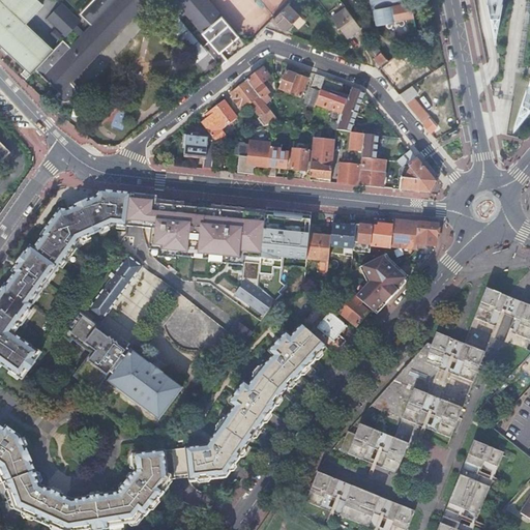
[(21,75),(26,80),(31,75),(36,69),(40,65),(51,55),(54,51),(55,50),(26,24),(43,5),(37,0),(0,0),(0,45),(3,48),(5,50),(8,53),(26,69),(21,75)]
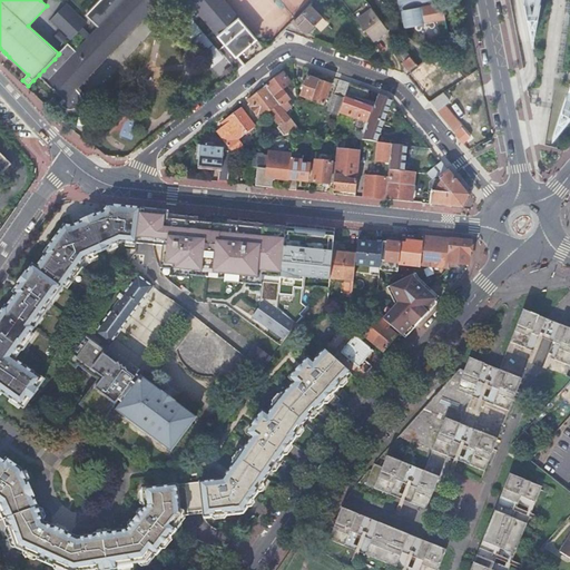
[(59,53),(58,55),(55,59),(43,70),(39,75),(69,104),(71,104),(72,104),(75,102),(76,100),(76,99),(76,97),(75,96),(72,94),(80,85),(155,7),(161,13),(180,0),(187,0),(229,48),(222,53),(237,71),(245,66),(237,56),(245,49),(257,39),(223,0),(125,0),(76,52),(68,43),(59,53)]
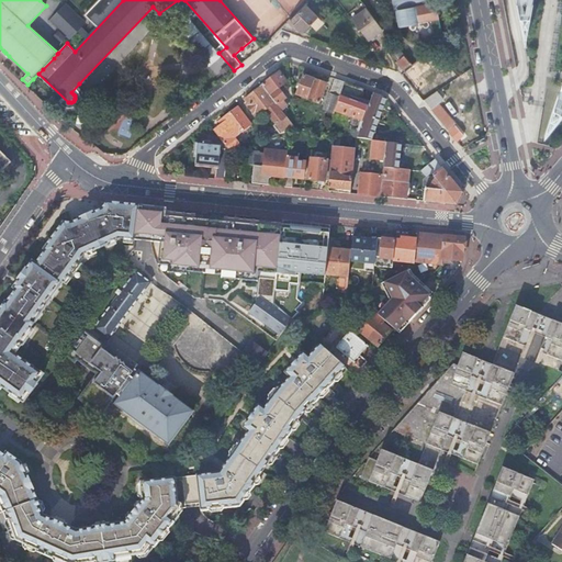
[(392,0),(394,10),(397,10),(398,14),(401,17),(401,20),(397,21),(397,22),(398,27),(407,25),(408,31),(412,31),(415,35),(418,34),(419,40),(423,40),(424,43),(429,42),(428,38),(441,35),(436,2),(433,3),(431,0),(392,0)]
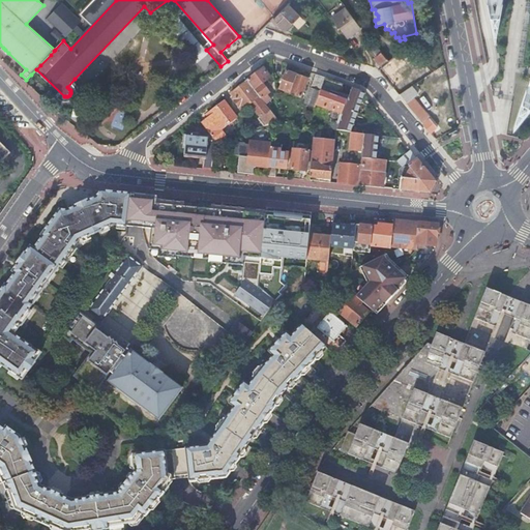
[(46,19),(65,37),(81,20),(61,2),(46,19)]
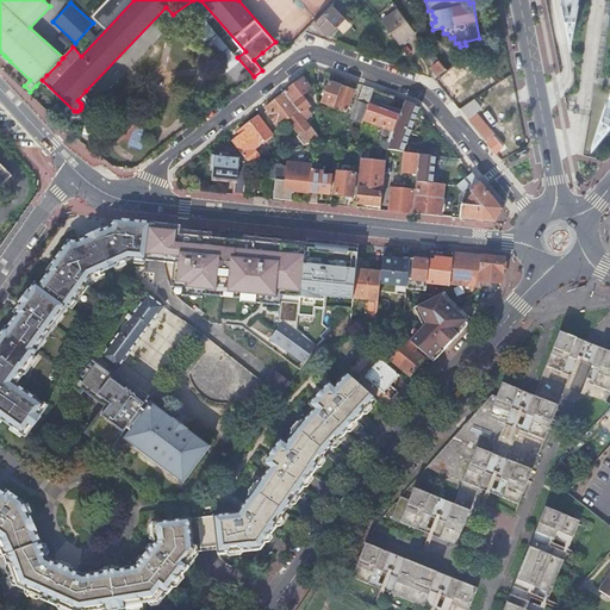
[(332,5),(316,22),(330,36),(338,27),(347,18),(332,5)]
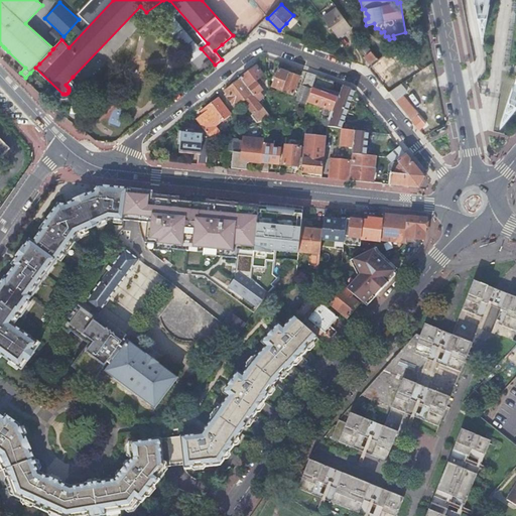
[(337,8),(324,18),(338,38),(352,27),(337,8)]
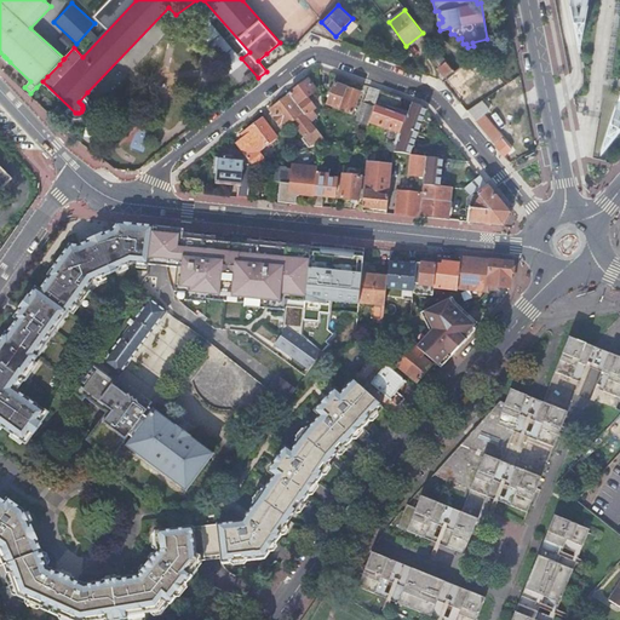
[(65,35),(59,42),(65,49),(73,41),(65,35)]
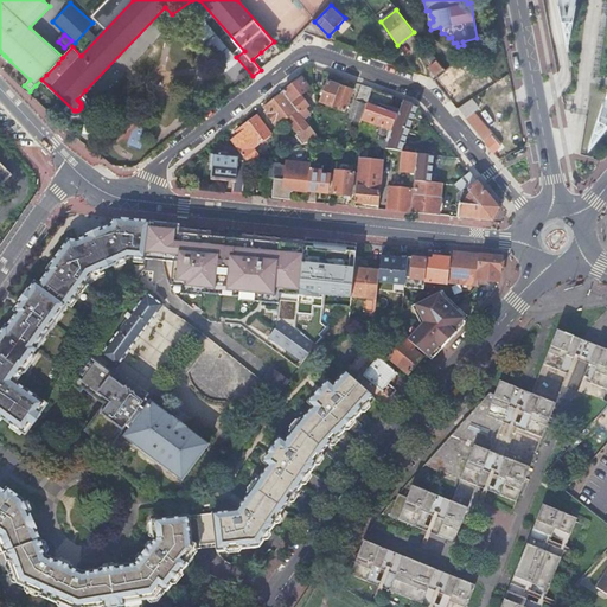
[(434,57),(423,44),(422,45),(432,58),(434,57)]
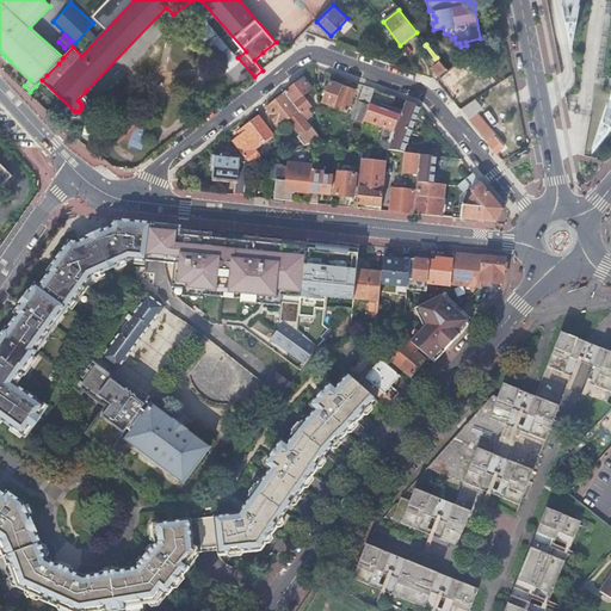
[(436,61),(434,59),(425,45),(415,54),(426,68),(436,61)]
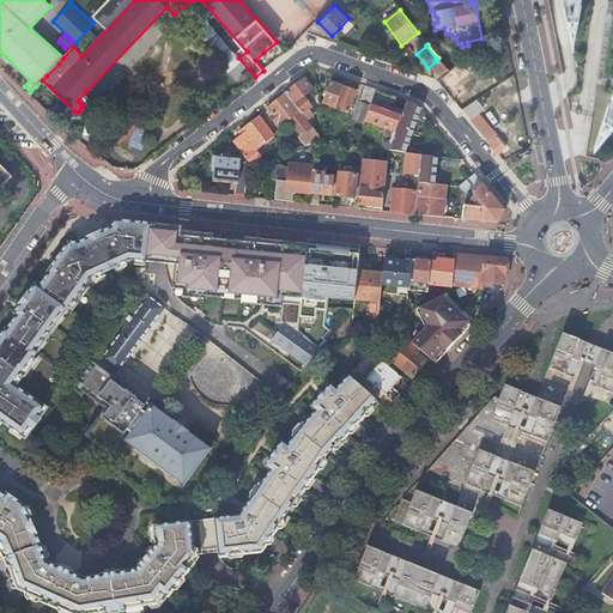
[(448,68),(441,61),(432,67),(438,76),(448,68)]
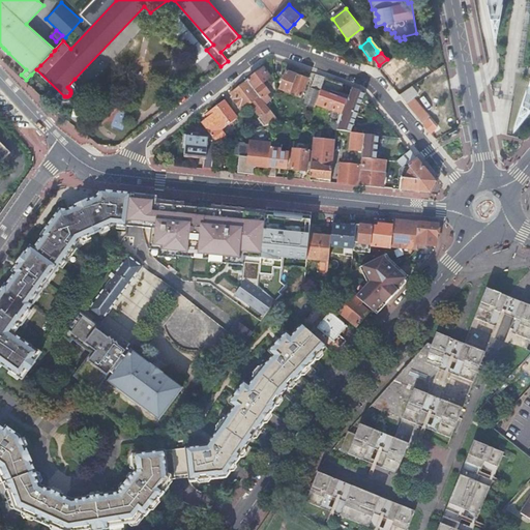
[(246,82),(265,105),(270,100),(266,95),(268,93),(262,85),(270,78),(263,69),(255,76),(246,82)]
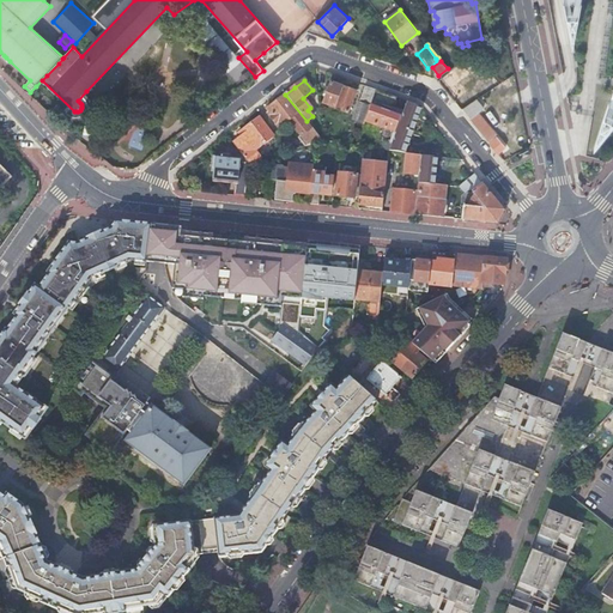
[(334,109),(343,89),(337,86),(331,84),(322,104),(334,109)]
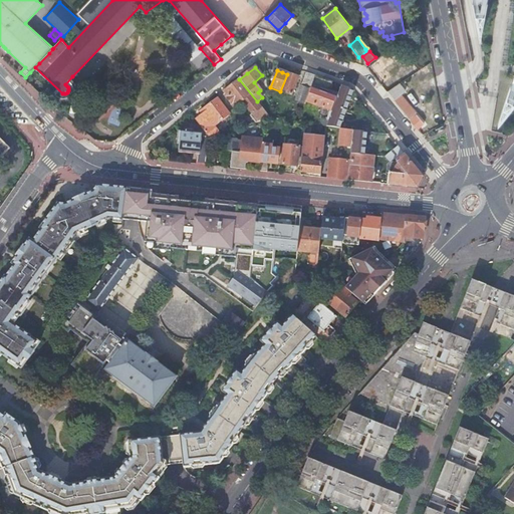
[(305,101),(314,77),(315,76),(310,74),(305,72),(294,102),(304,105),(305,101)]
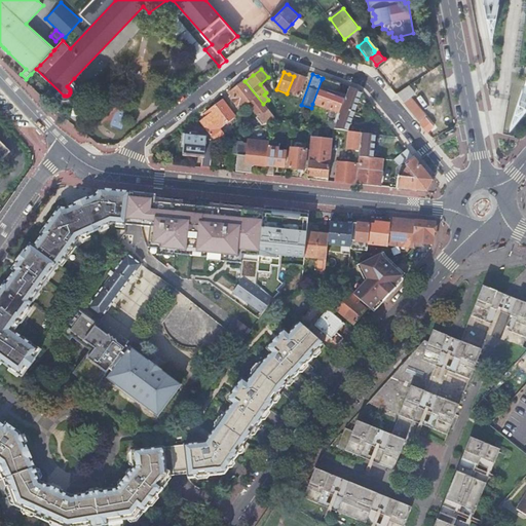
[(287,94),(287,95),(298,98),(304,80),(294,76),(287,94)]
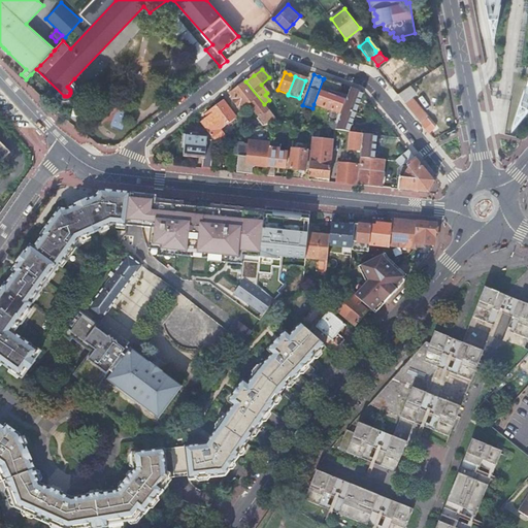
[(327,123),(336,124),(347,98),(337,95),(340,85),(332,81),(323,79),(314,104),(327,110),(326,113),(325,117),(326,120),(327,123)]
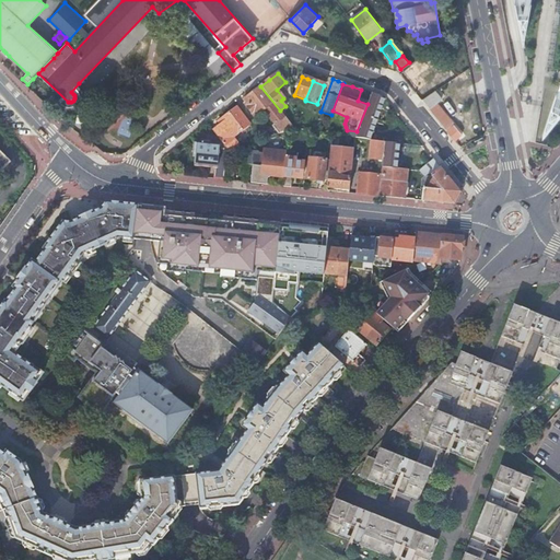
[(282,133),(294,129),(280,111),(260,86),(253,93),(246,98),(251,105),(249,106),(257,116),(266,109),(277,123),(275,124),(282,133)]
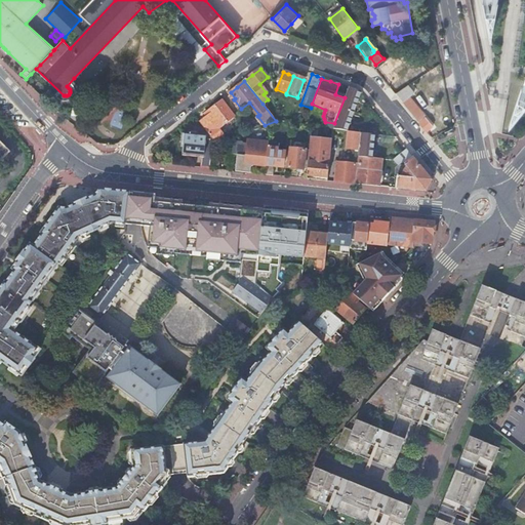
[(406,109),(410,106),(406,99),(416,92),(411,84),(396,93),(406,109)]
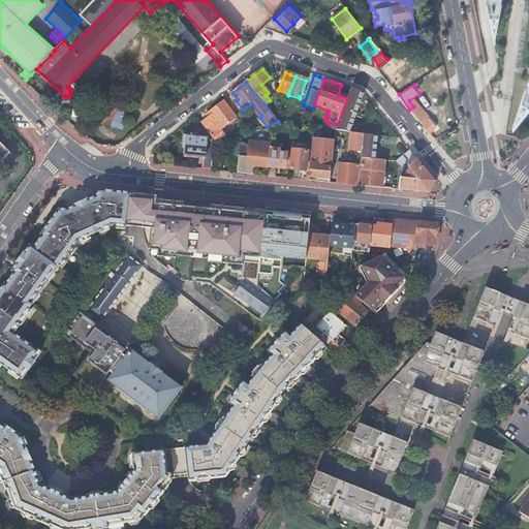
[(214,141),(225,137),(219,130),(236,118),(223,102),(214,110),(205,117),(208,120),(200,125),(214,141)]
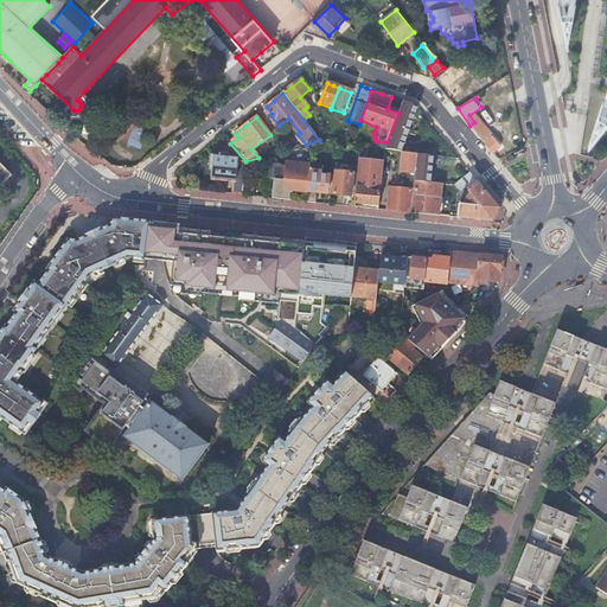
[(479,136),(484,142),(491,138),(485,132),(483,134),(479,136)]
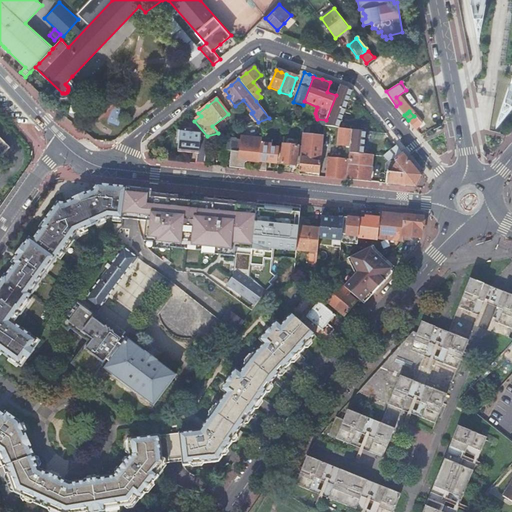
[(408,120),(415,129),(419,126),(422,124),(415,115),(414,116),(408,120)]
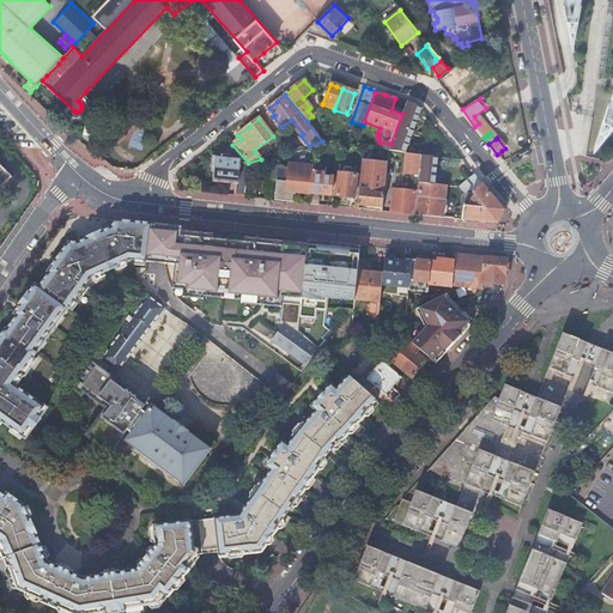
[(386,173),(387,164),(370,162),(371,150),(364,149),(360,176),(359,188),(358,198),(358,206),(369,207),(368,211),(375,211),(382,212),(383,196),(383,195),(386,173)]
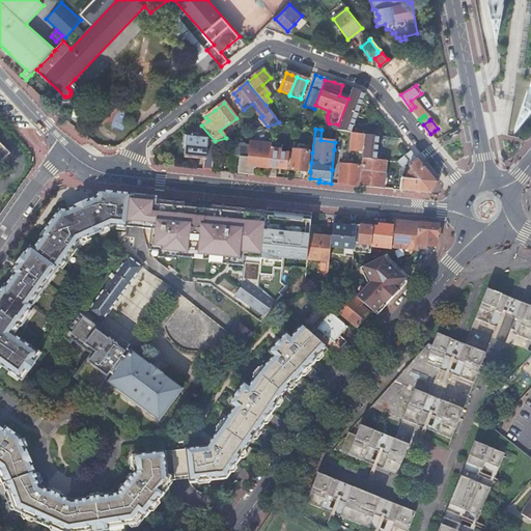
[(340,132),(336,131),(335,142),(334,149),(350,151),(352,134),(340,132)]
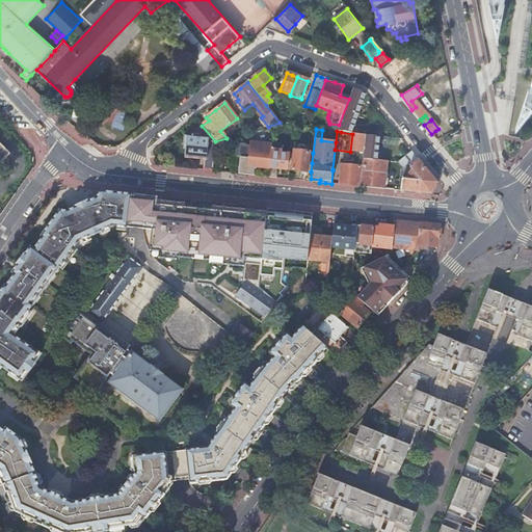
[(365,136),(352,134),(350,152),(360,153),(360,158),(352,157),(351,164),(362,165),(365,136)]
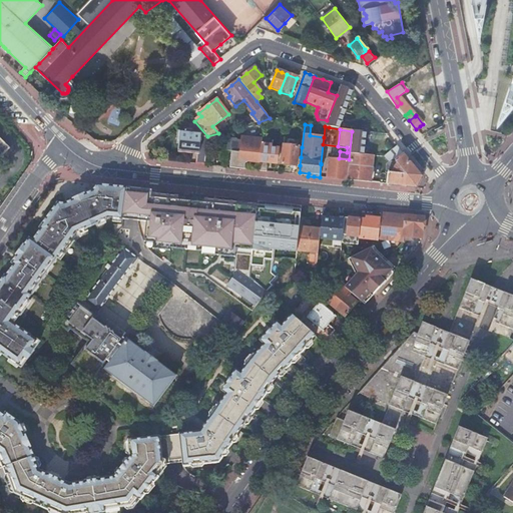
[(178,131),(177,139),(179,140),(179,145),(178,152),(198,154),(200,133),(180,131),(178,131)]
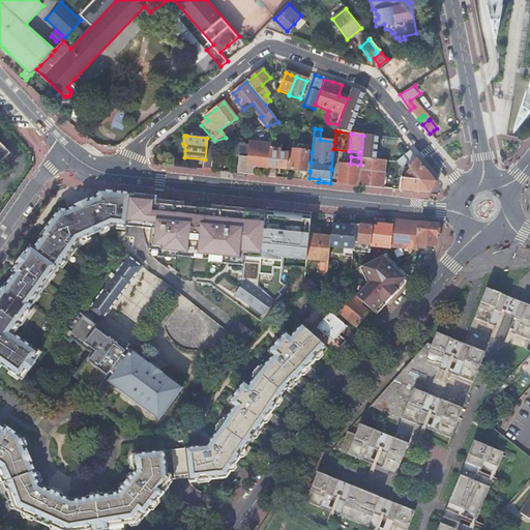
[(270,149),(270,145),(253,143),(253,140),(249,139),(248,145),(247,157),(239,157),(237,173),(253,175),(253,172),(253,170),(256,168),(268,169),(270,149)]
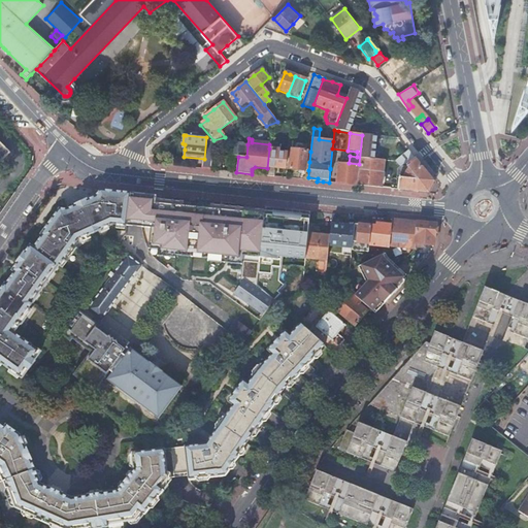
[(246,157),(248,144),(235,143),(233,156),(238,157),(246,157)]
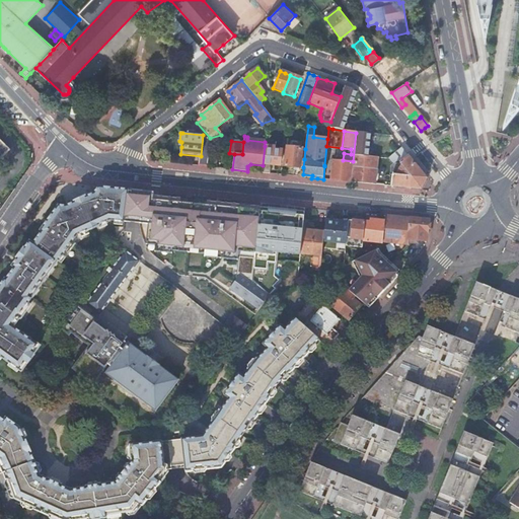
[(0,162),(9,153),(0,144),(0,162)]
